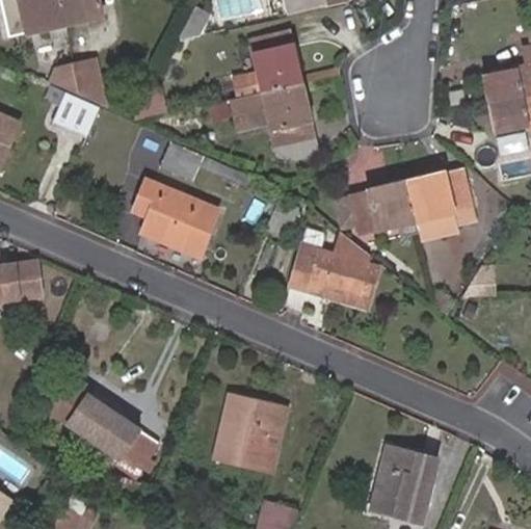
[(0,35),(65,23),(60,0),(3,0),(5,12),(0,14),(0,35)]
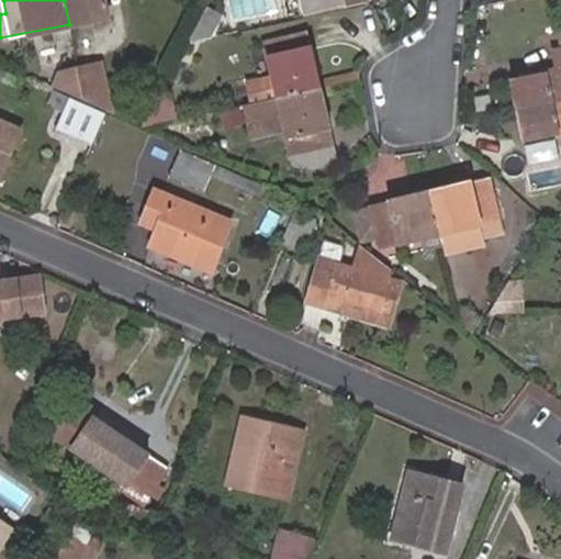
[(64,0),(69,24),(110,14),(107,0),(64,0)]
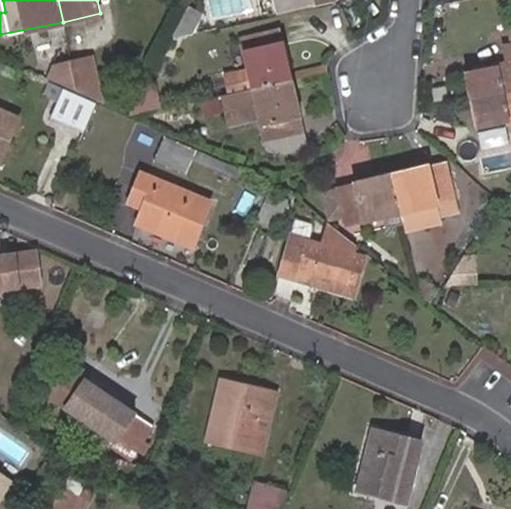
[(311,3),(310,0),(275,0),(277,11),(311,3)]
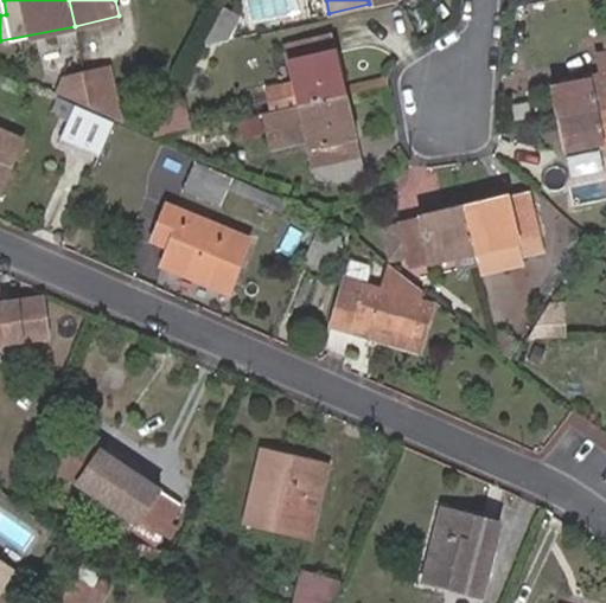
[(223,7),(202,45),(230,38),(242,15),(223,7)]
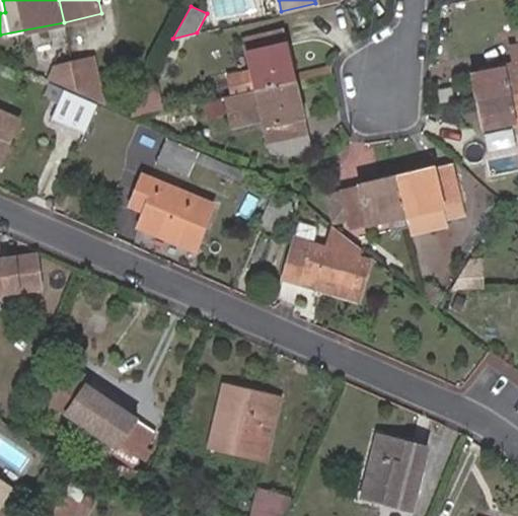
[(254,67),(260,87),(295,79),(284,28),(244,39),(247,51),(250,50),(254,67)]
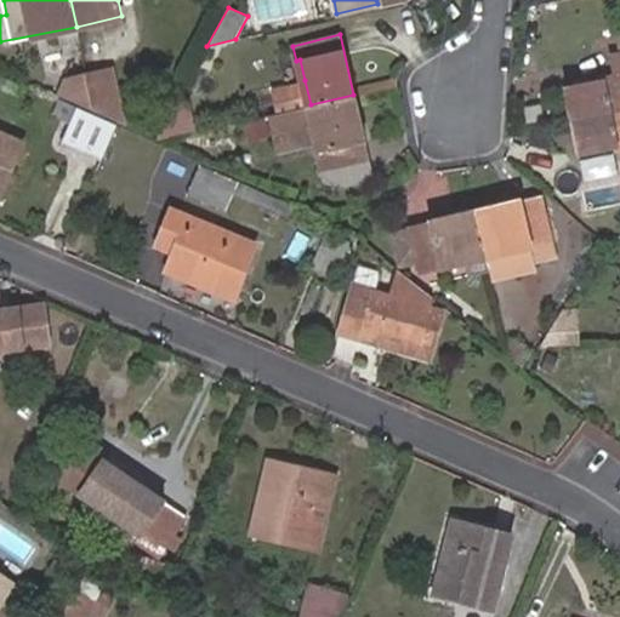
[(567,89),(573,119),(619,108),(619,50),(619,51),(612,52),(616,76),(567,89)]
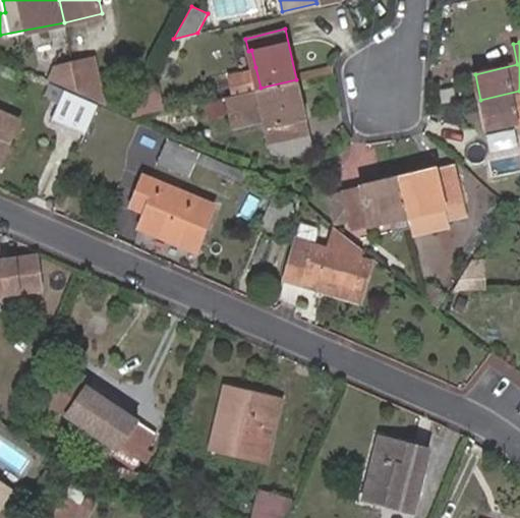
[(79,96),(96,103),(103,102),(92,56),(72,60),(79,96)]
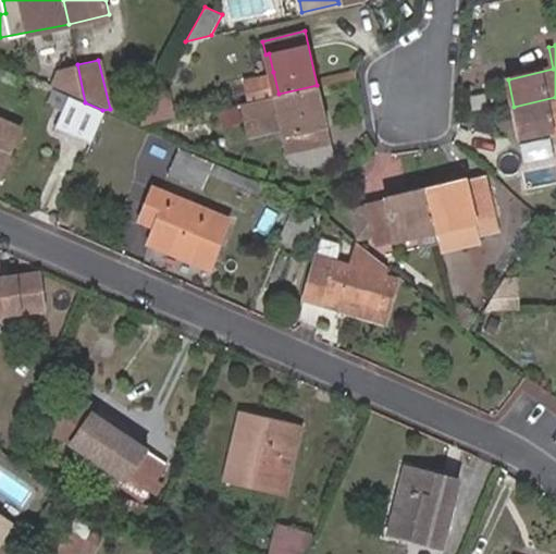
[(75,93),(73,97),(85,102),(77,64),(59,69),(52,83),(75,93)]
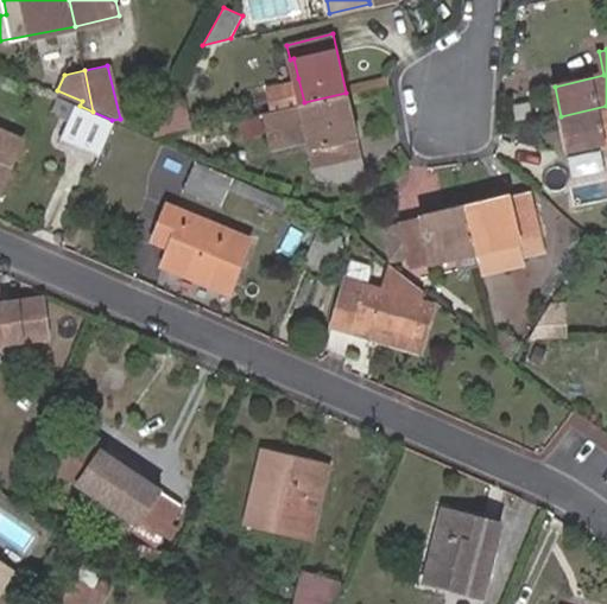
[(304,102),(298,78),(267,87),(272,109),(304,102)]
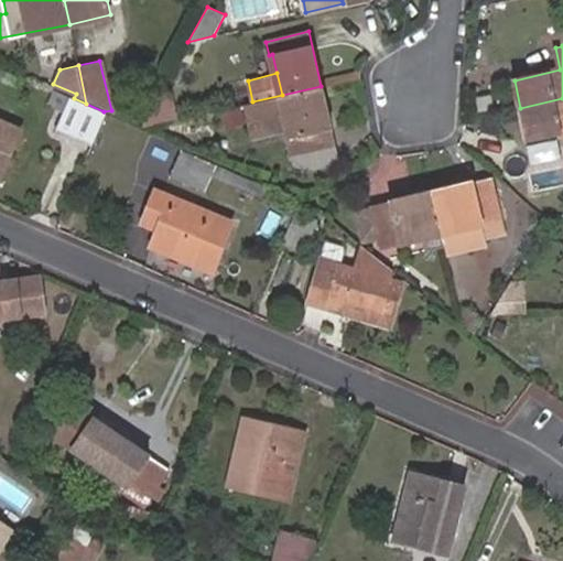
[(331,127),(321,86),(282,95),(252,101),(244,104),(249,129),(283,121),(285,129),(287,137),(291,158),(314,168),(338,162),(331,127)]
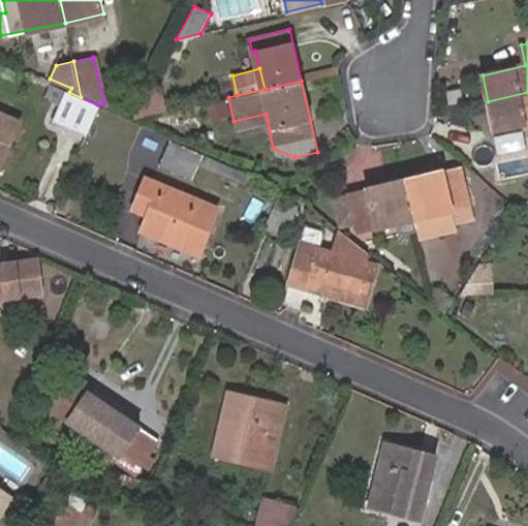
[(51,84),(47,93),(50,101),(59,104),(65,90),(51,84)]
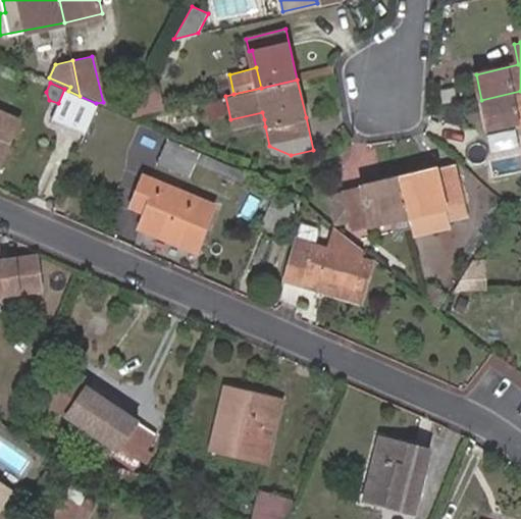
[(51,118),(85,133),(97,104),(96,103),(80,96),(68,91),(64,89),(58,103),(51,118)]
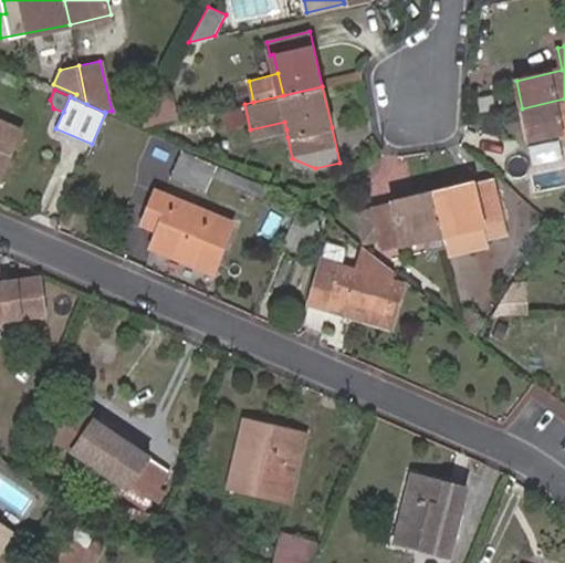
[(564,98),(522,108),(529,139),(564,131),(564,98)]
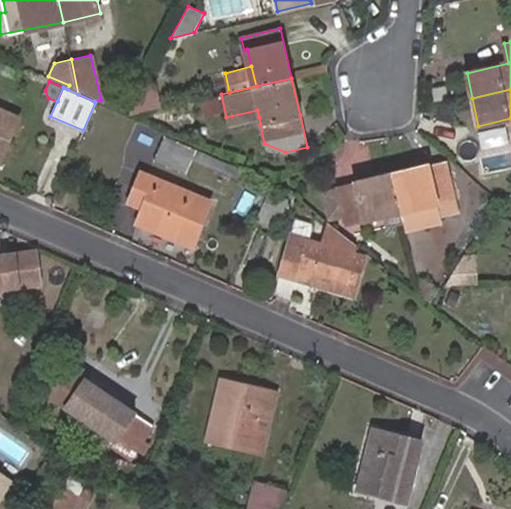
[(0,161),(18,116),(0,107),(0,161)]
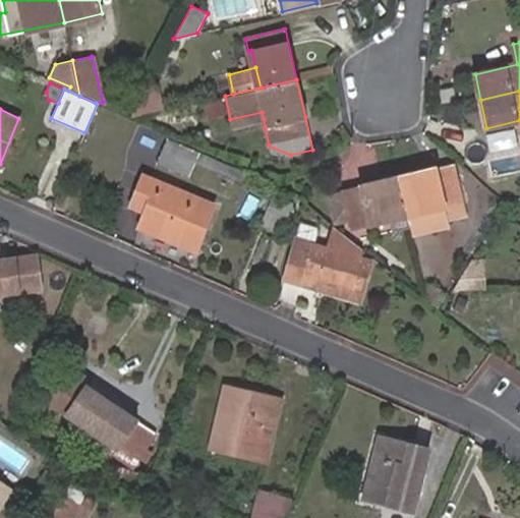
[(264,119),(262,112),(230,119),(232,127),(264,119)]
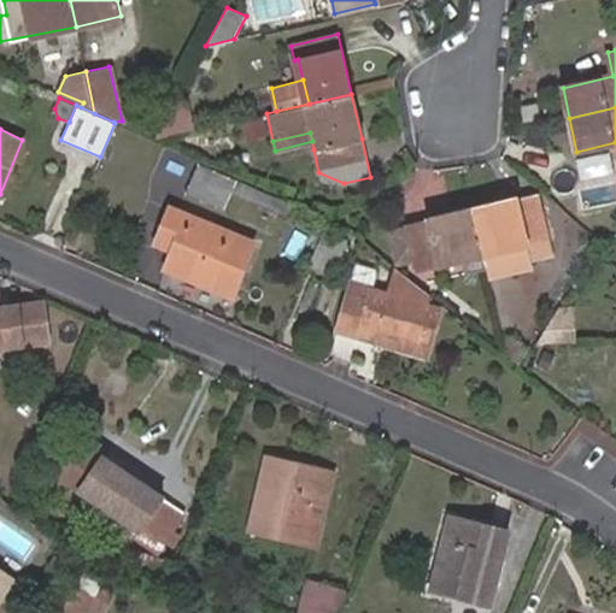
[(235,180),(199,164),(188,190),(224,206),(235,180)]
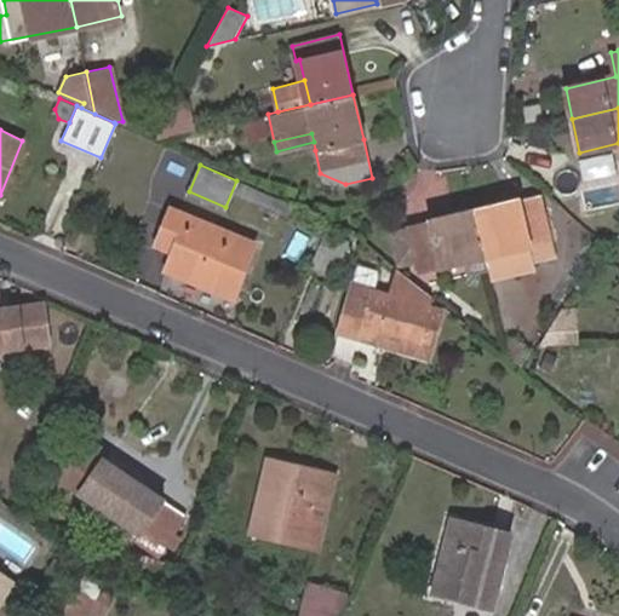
[(292,203),(240,182),(236,193),(287,214),(292,203)]
